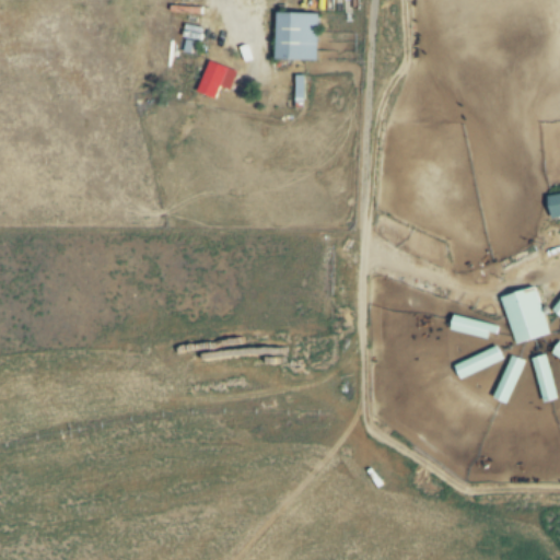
[(277,11),(317,12),(316,60),(276,59),(277,11)]
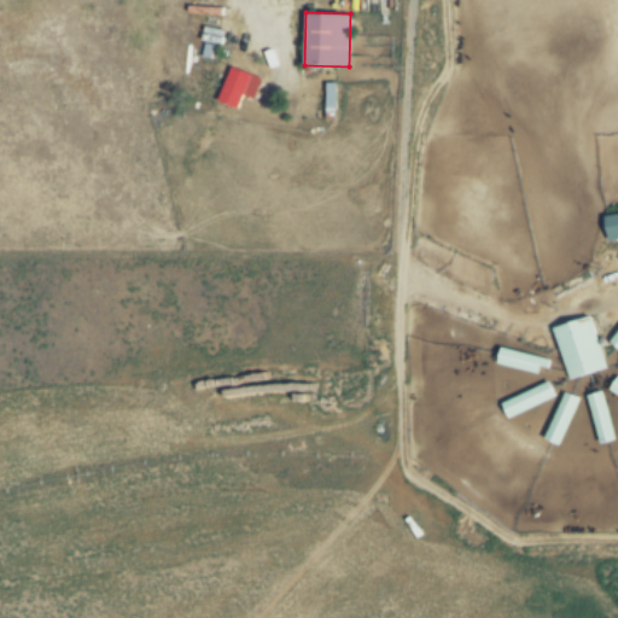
[(204,42),(214,44),(211,59),(202,58),(204,42)]
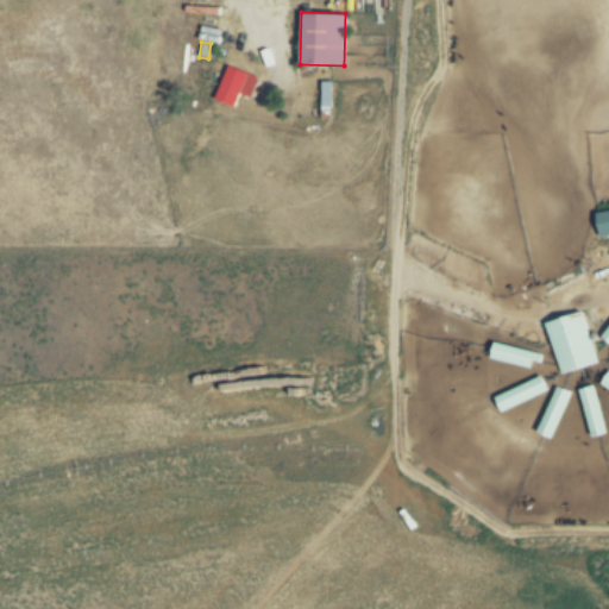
[(227,66),(259,77),(251,98),(240,94),(236,107),(214,100),(227,66)]
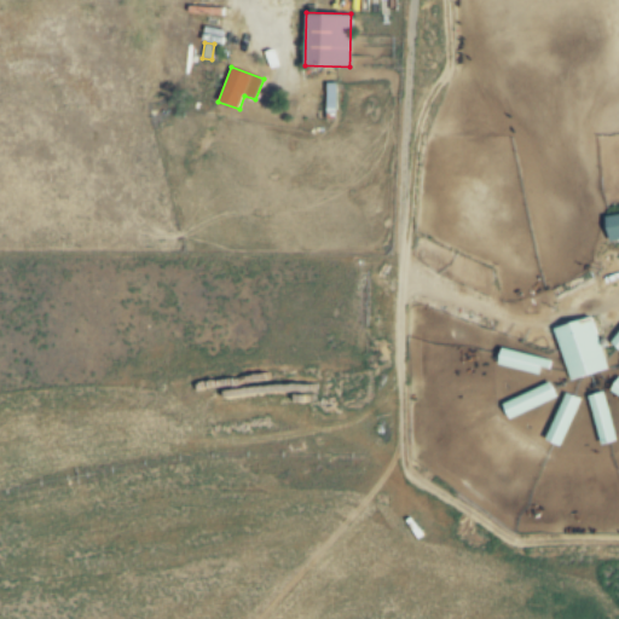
[(325,82),(336,82),(336,114),(325,114),(325,82)]
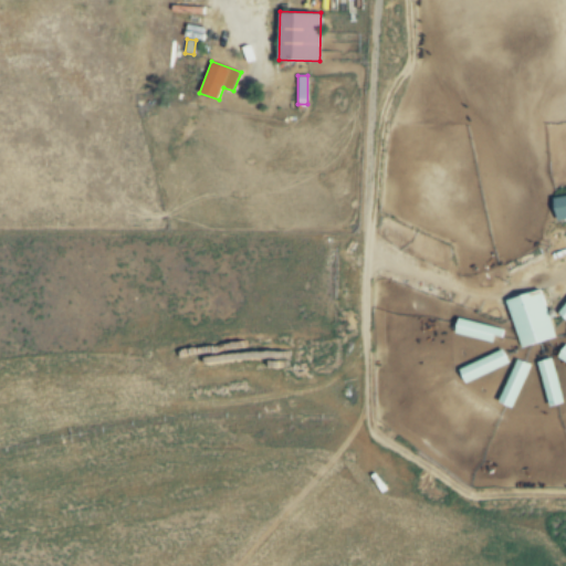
[(565,218),(557,220),(554,197),(565,195),(565,218)]
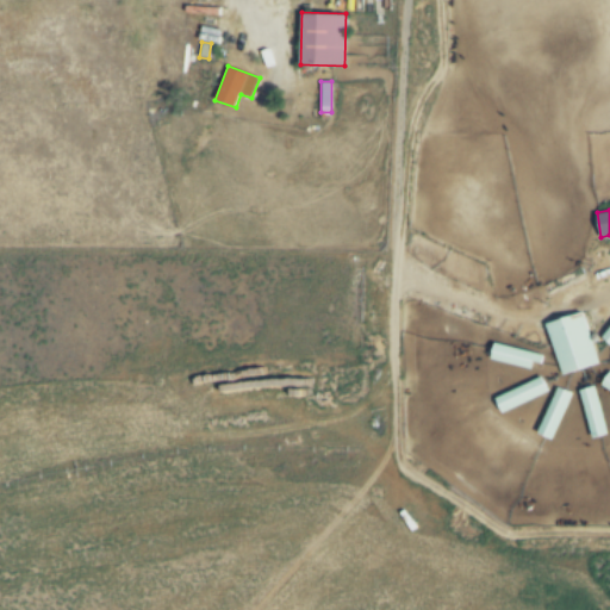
[(543,323),(580,311),(597,363),(560,375),(543,323)]
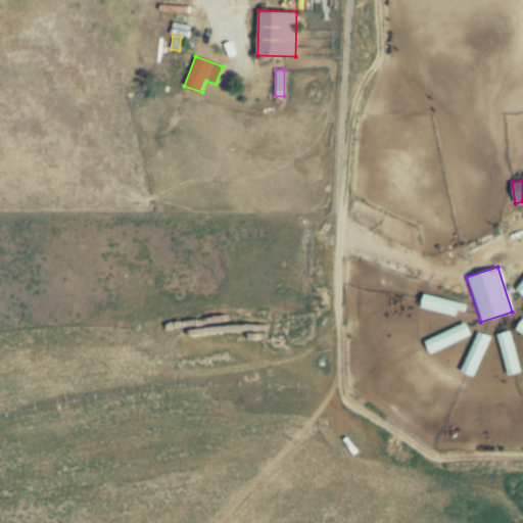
[(522,279),(522,297),(514,290),(522,279)]
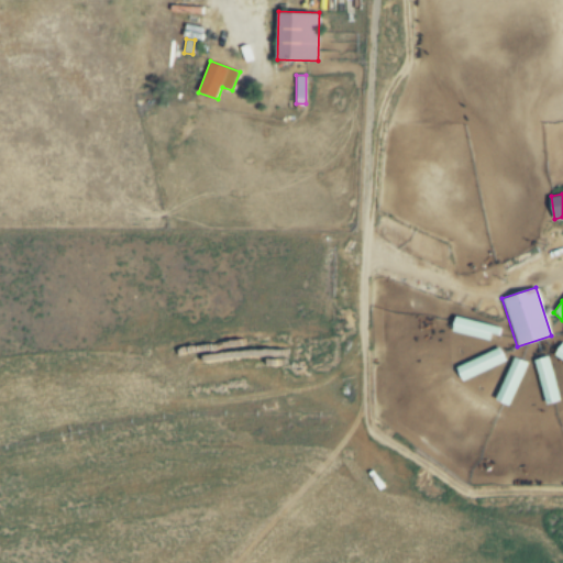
[(452,330),(456,316),(501,329),(497,342),(452,330)]
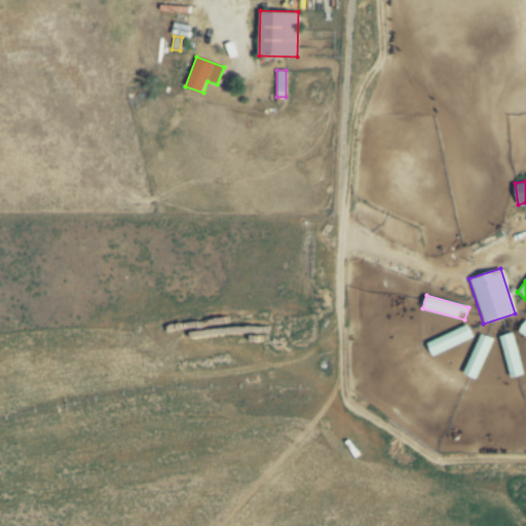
[(525,320),(525,339),(516,333),(525,320)]
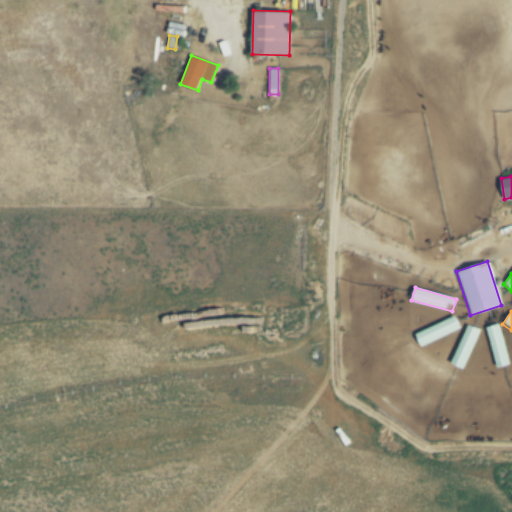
[(453,315),(459,327),(421,346),(415,334),(453,315)]
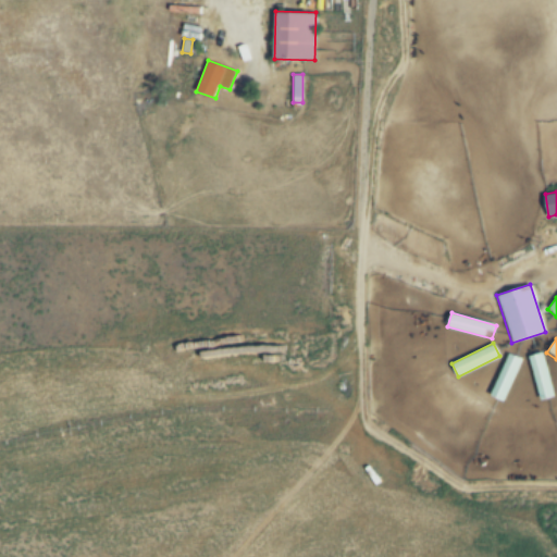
[(542,351),(555,395),(541,399),(528,356),(542,351)]
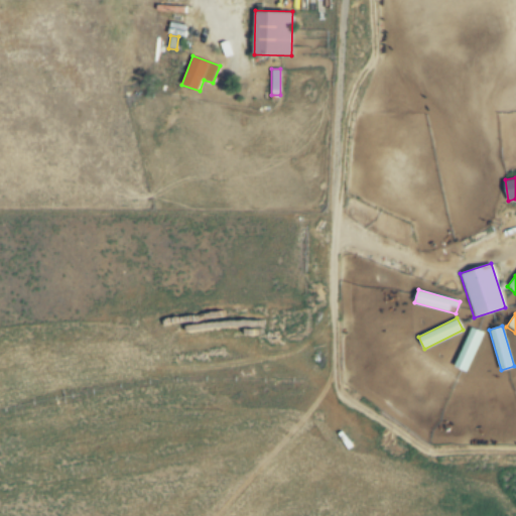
[(470,328),(484,334),(468,372),(454,366),(470,328)]
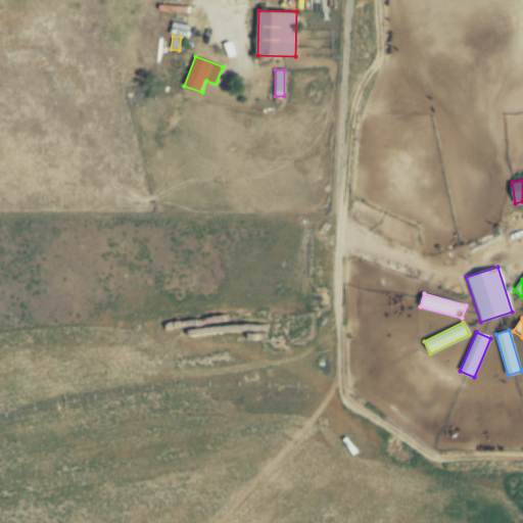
All buildings are outlined.
